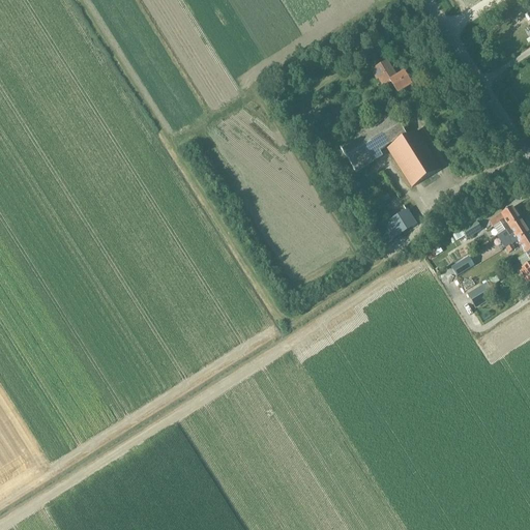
[(386,61),(371,70),(377,80),(378,80),(383,87),(389,83),(396,94),(411,85),(403,72),(396,77),(386,61)]
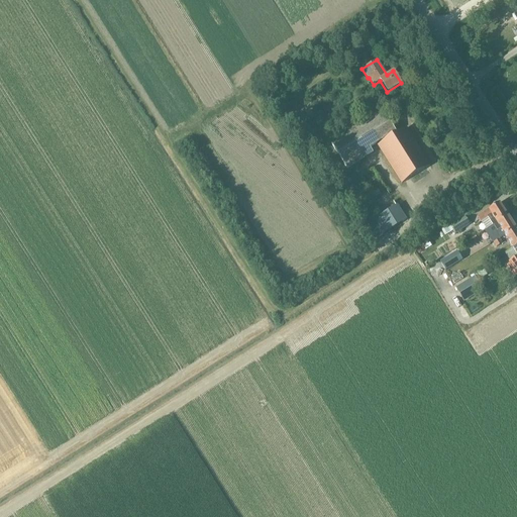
[(396,131),(381,109),(355,125),(330,141),(347,170),(374,152),(370,147),(396,131)]
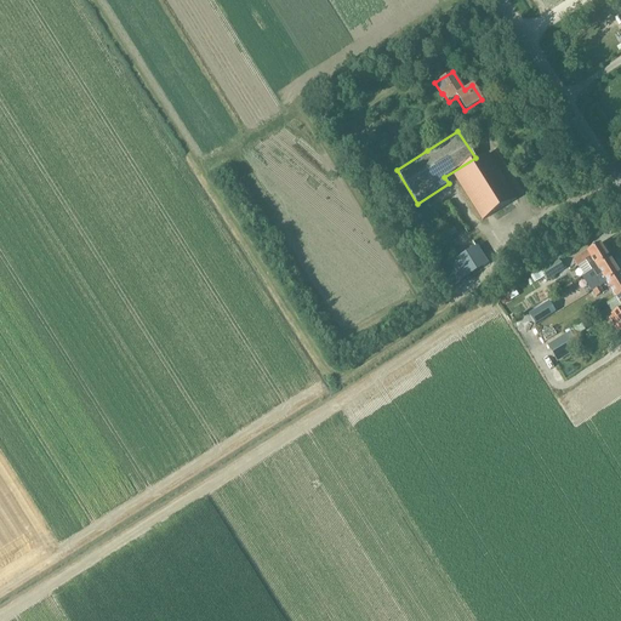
[(488,154),(454,176),(483,221),(517,199),(488,154)]
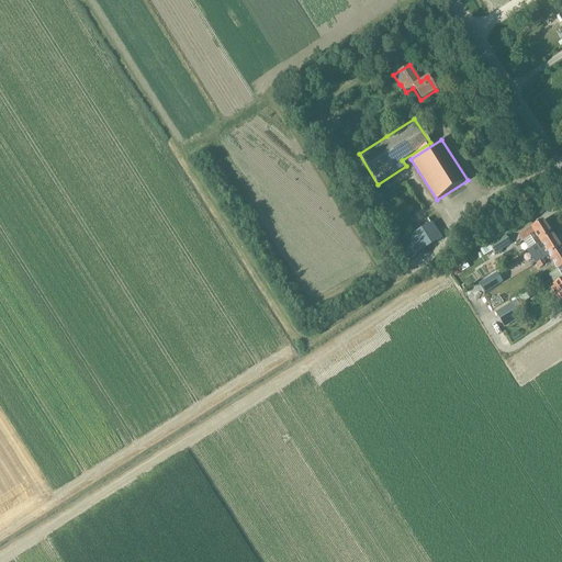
[(416,255),(429,246),(441,238),(431,223),(430,224),(406,183),(388,194),(413,235),(406,238),(411,246),(405,250),(411,258),(416,255)]
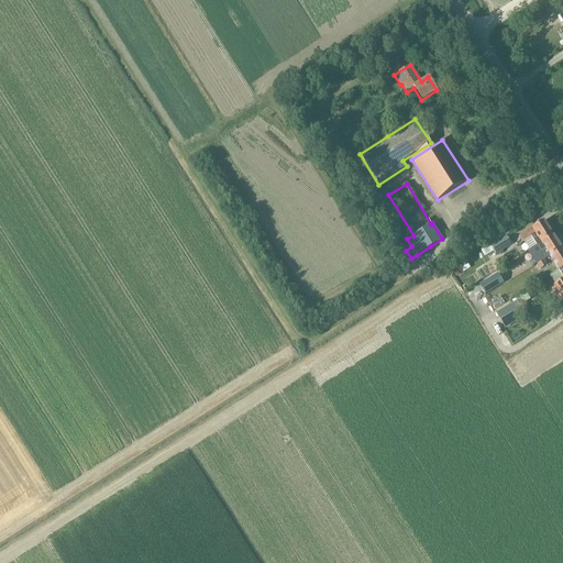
[(536,245),(552,234),(543,221),(519,236),(522,241),(529,238),(529,239),(531,238),(536,245)]
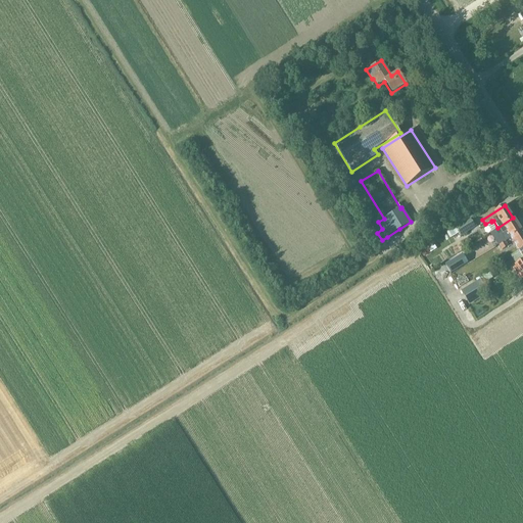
[(498,245),(521,231),(513,218),(497,228),(498,228),(503,233),(501,235),(502,237),(495,241),(498,245)]
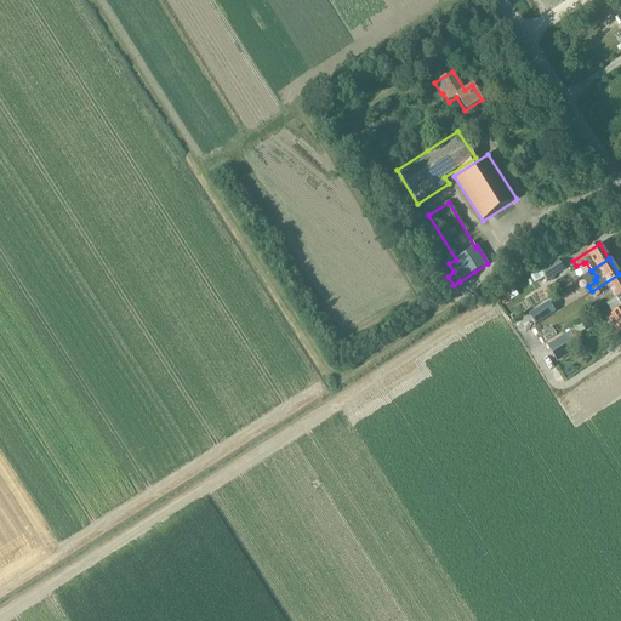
[(558,261),(540,273),(546,281),(564,269),(558,261)]
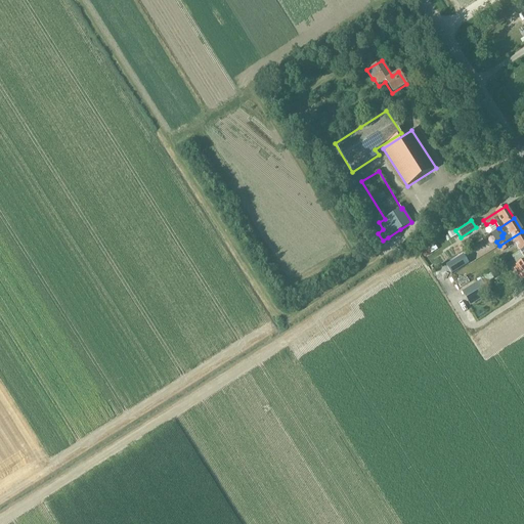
[(520,251),(523,248),(523,233),(522,231),(499,246),(500,248),(504,252),(510,249),(508,245),(513,241),(520,251)]
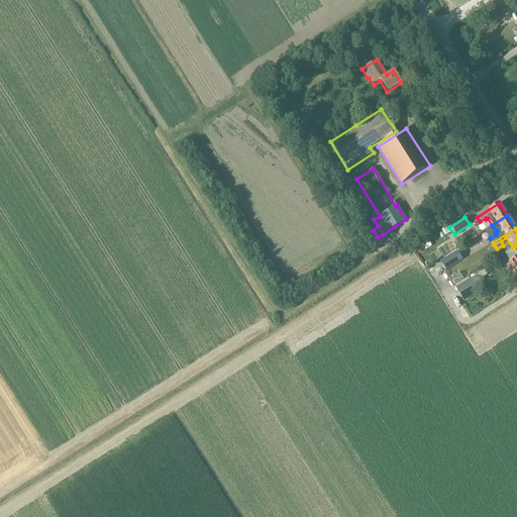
[(419,254),(431,246),(427,238),(421,242),(421,243),(415,248),(419,254)]
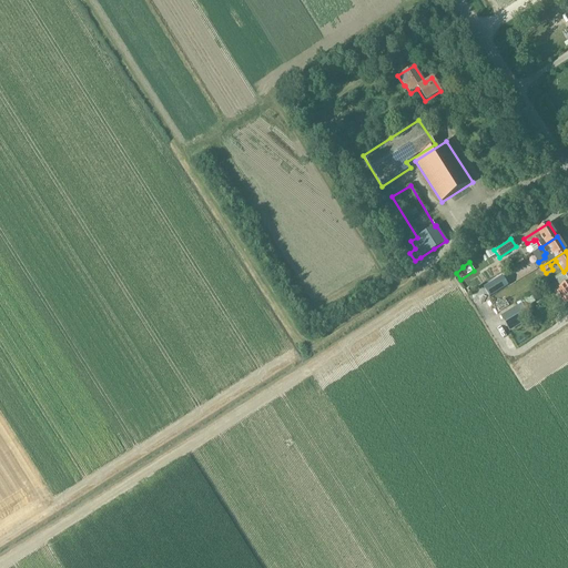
[(567,269),(564,272),(567,280),(567,281),(558,287),(567,302),(567,269)]
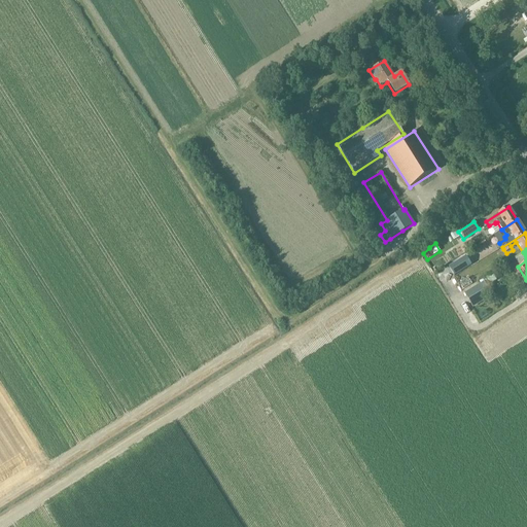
[(454,276),(471,265),(466,256),(449,267),(454,276)]
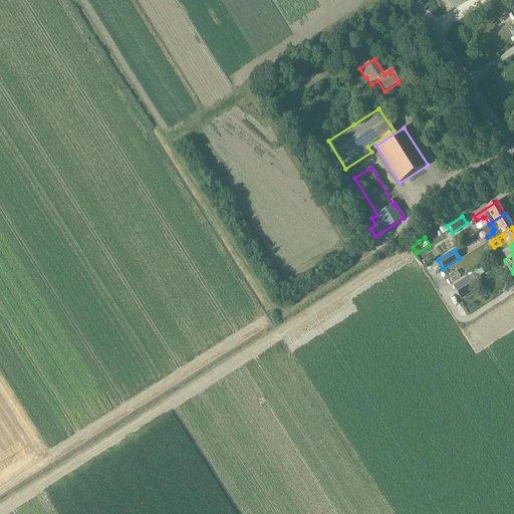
[(451,282),(459,275),(455,270),(447,277),(451,282)]
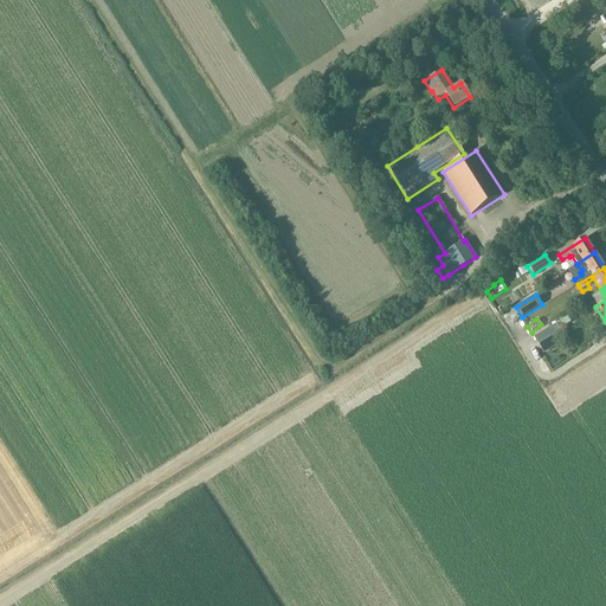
[(563,339),(556,327),(535,339),(543,352),(563,339)]
